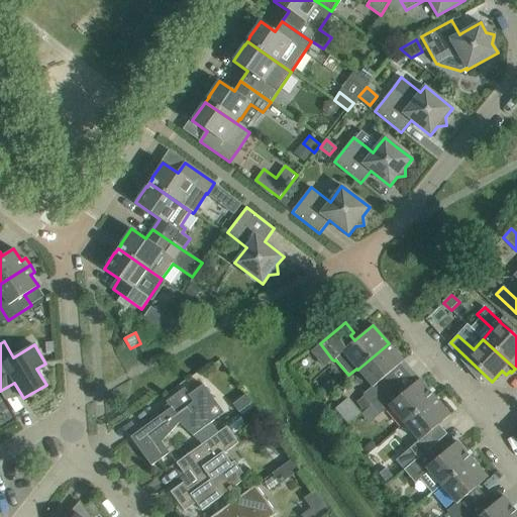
[(404,360),(389,343),(357,370),(373,387),(364,395),(364,396),(356,403),(365,411),(372,405),(392,388),(384,378),(404,360)]
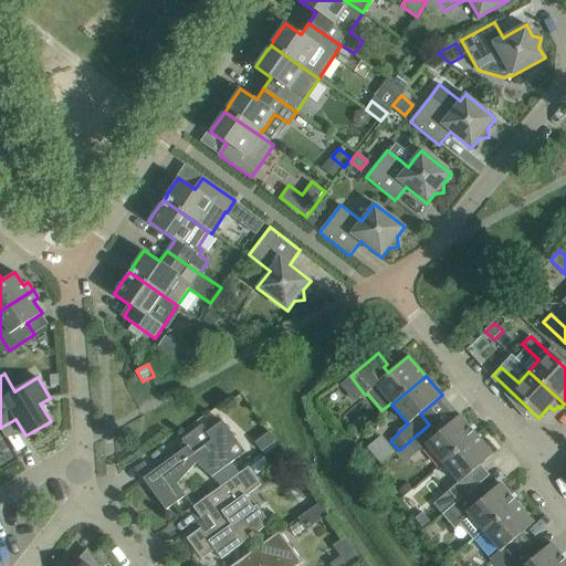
[(427,446),(442,464),(477,436),(459,416),(438,433),(429,425),(407,443),(417,454),(427,446)]
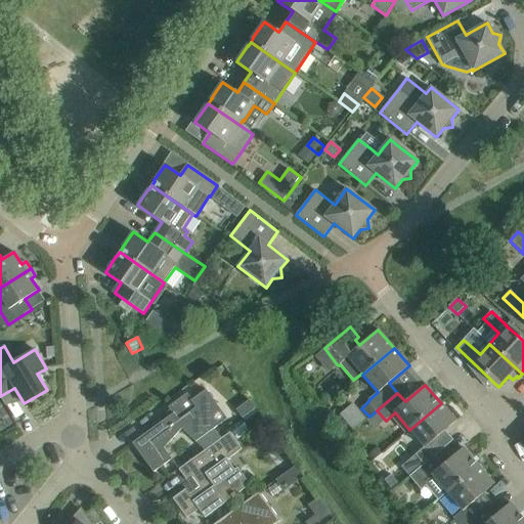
[(163,421),(132,443),(154,472),(172,459),(164,448),(182,429),(195,442),(205,450),(221,439),(214,429),(217,427),(208,413),(218,406),(206,390),(191,400),(187,393),(169,406),(170,408),(173,413),(163,421)]
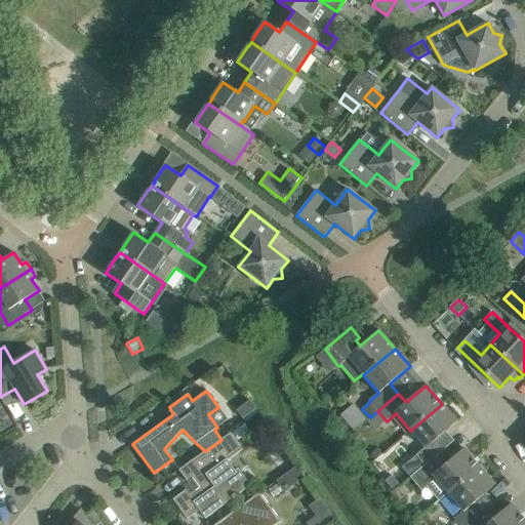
[(351,429),(366,421),(358,403),(342,410),(351,429)]
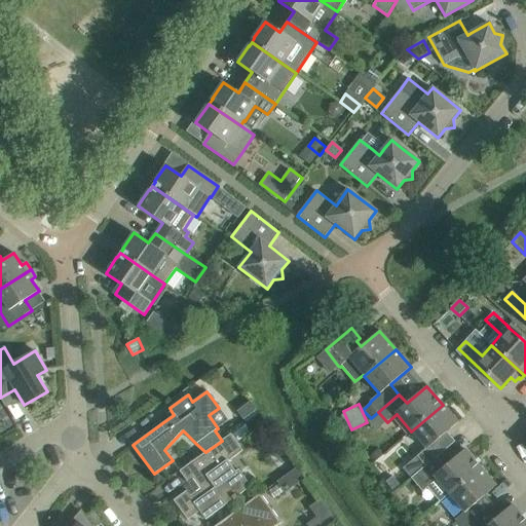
[(458,422),(443,405),(411,431),(426,449),(417,457),(424,466),(415,475),(416,476),(437,458),(446,450),(438,440),(458,422)]
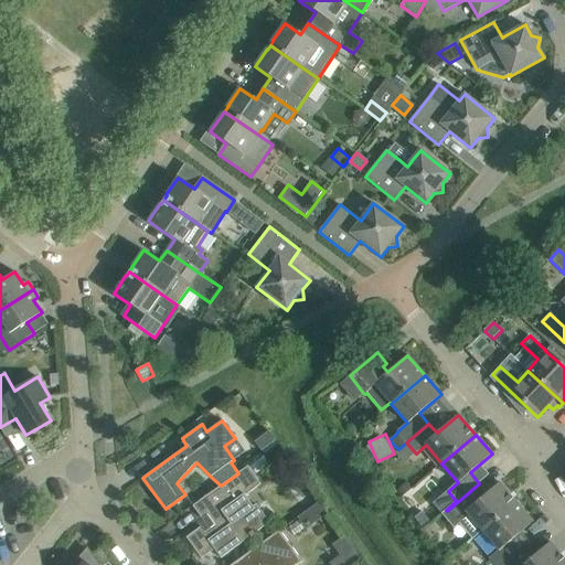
[(214,550),(221,558),(269,523),(256,504),(253,507),(245,496),(260,484),(254,475),(269,465),(263,456),(238,473),(221,486),(193,507),(202,519),(208,515),(214,525),(204,532),(201,526),(187,537),(202,558),(214,550)]
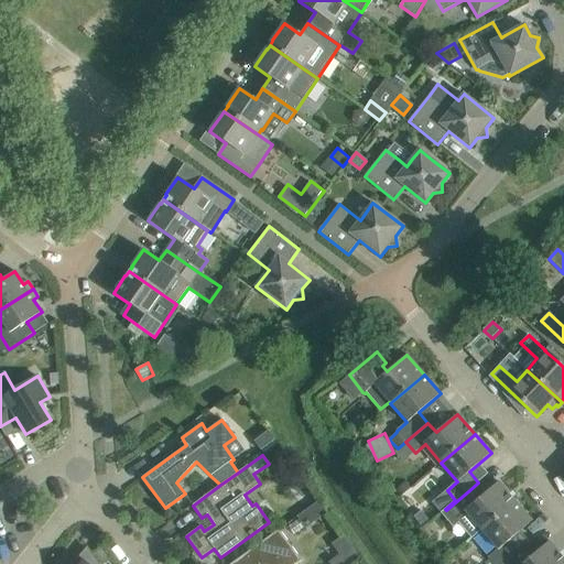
[(468,491),(446,510),(455,520),(458,518),(475,537),(481,531),(516,501),(498,481),(477,500),(468,491)]
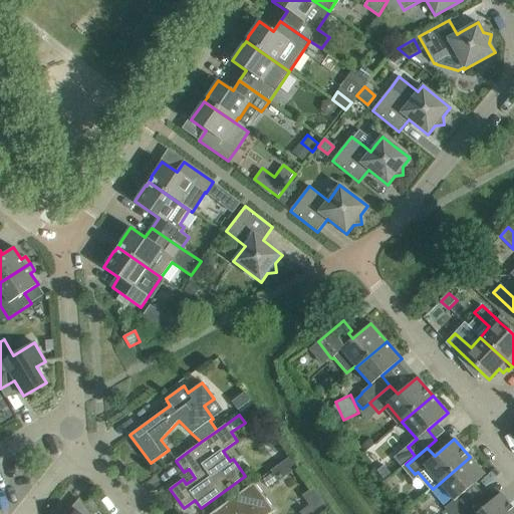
[(485,475),(470,457),(439,484),(454,501),(444,509),(449,513),(457,513),(473,501),(465,492),(485,475)]
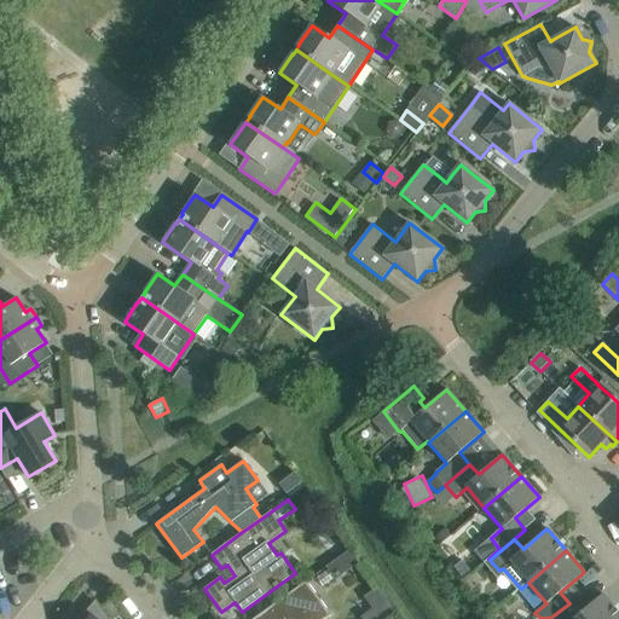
[(324,618),(331,615),(306,580),(253,618),(324,618)]
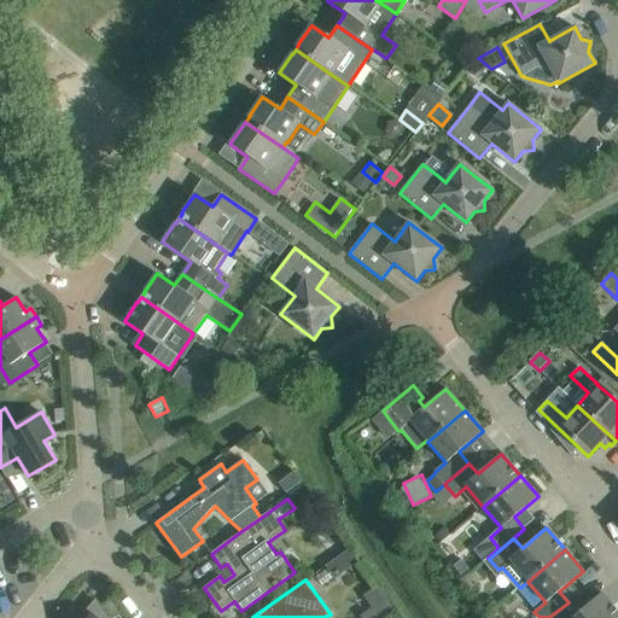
[(371,607),(360,616),(360,617),(385,617),(395,611),(377,586),(362,595),(371,607)]
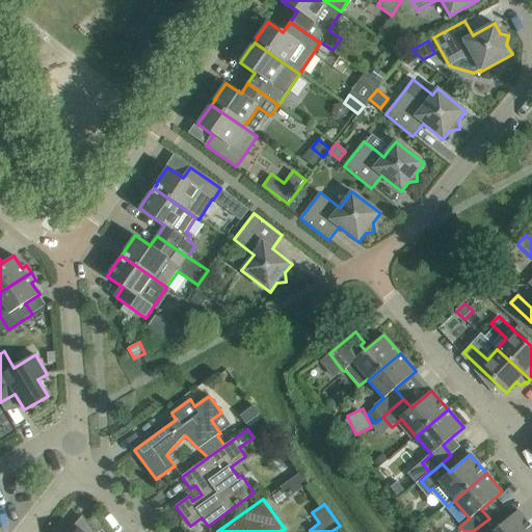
[(497,511),(489,519),(473,531),(528,531),(531,530),(531,526),(517,510),(505,522),(497,511)]
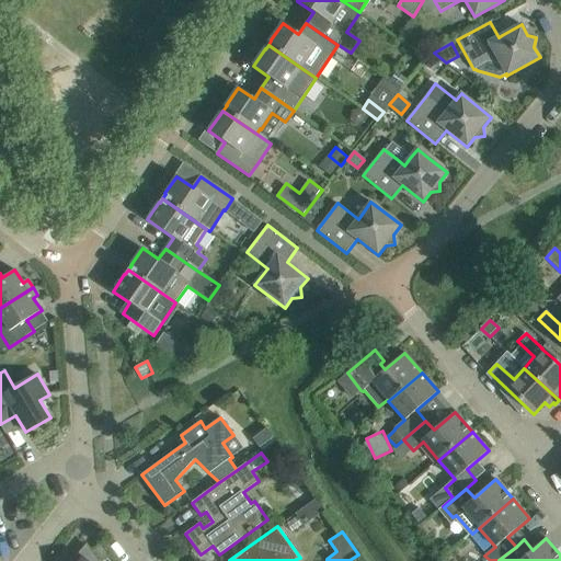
[(102,546),(93,552),(99,560),(103,560),(110,557),(102,546)]
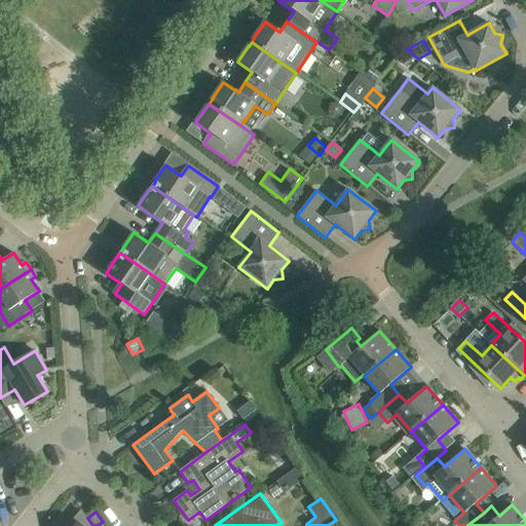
[(83,513),(78,513),(67,525),(92,525),(87,518),(83,513)]
